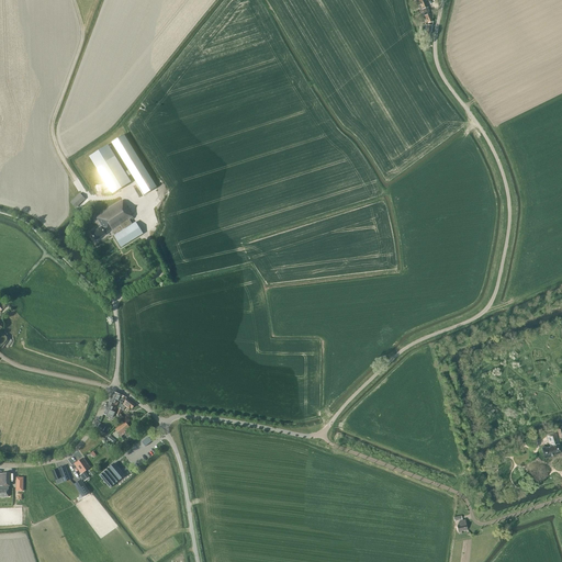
[(144,195),(156,188),(124,135),(111,143),(128,169),(124,171),(127,177),(131,175),(144,195)]
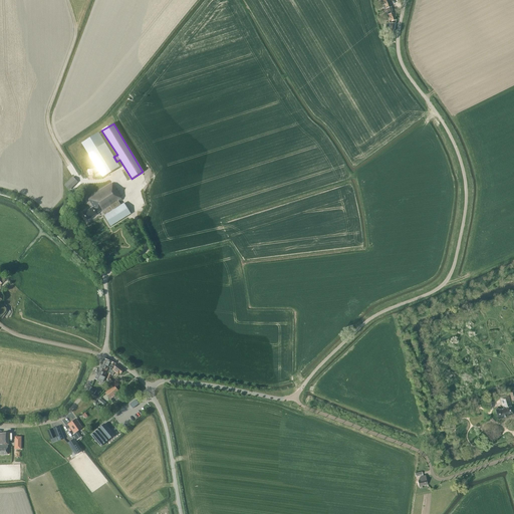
[(102,178),(119,167),(116,162),(113,157),(98,133),(81,144),(102,178)]
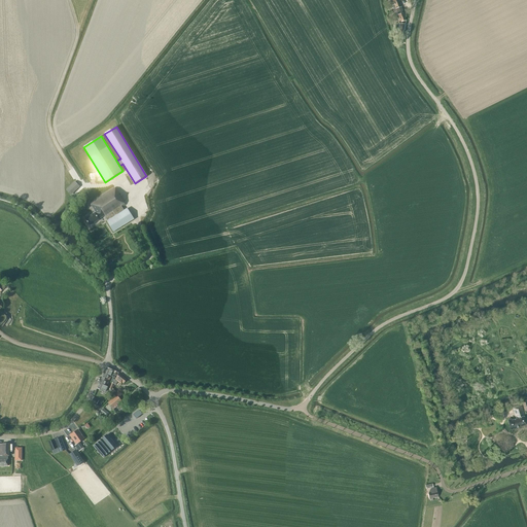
[(70,195),(79,186),(75,182),(66,189),(70,195)]
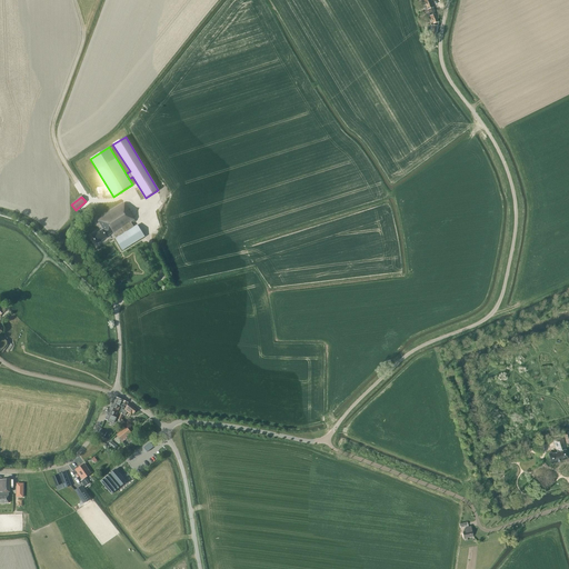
[(133,227),(131,223),(135,221),(123,202),(97,219),(102,228),(100,230),(100,231),(96,233),(95,233),(91,236),(97,243),(107,237),(112,232),(116,238),(115,239),(122,250),(145,237),(138,225),(133,227)]
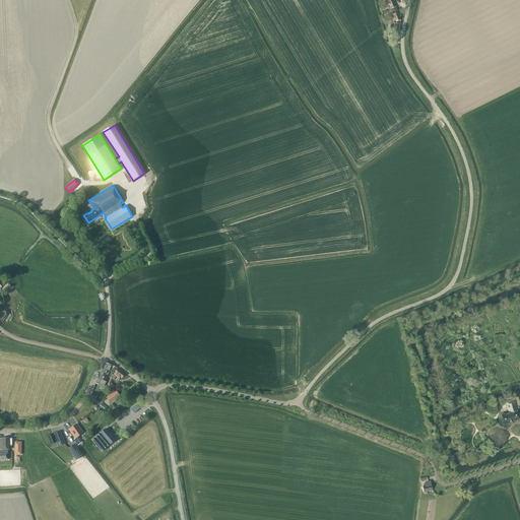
[(117,368),(106,363),(103,368),(110,371),(112,372),(113,370),(115,371),(117,368)]
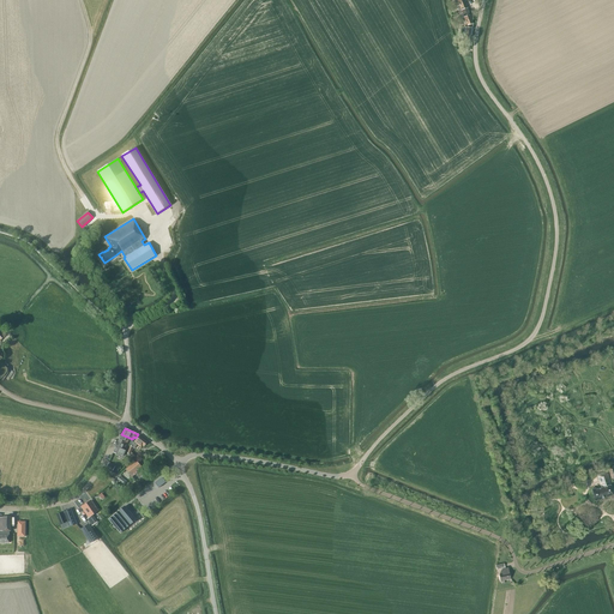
[(124,450),(130,438),(121,434),(116,446),(124,450)]
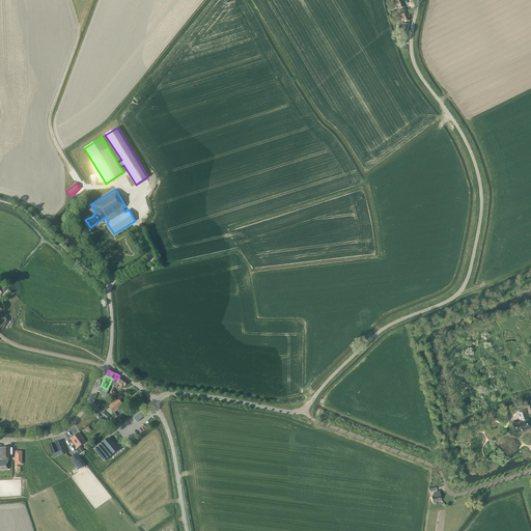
[(112,385),(115,387),(116,387),(118,384),(121,387),(123,385),(124,386),(128,382),(120,376),(117,381),(115,383),(114,382),(112,385)]
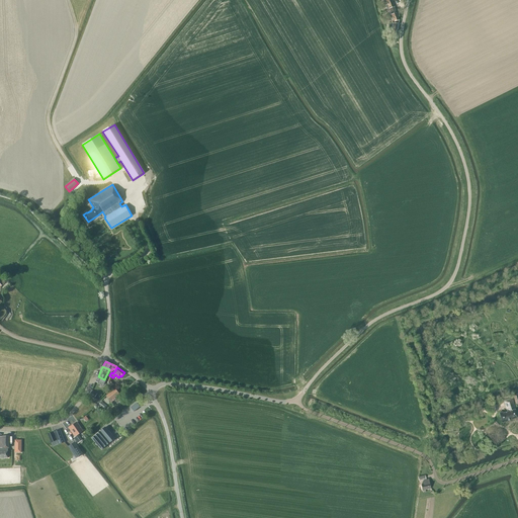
[(101,384),(101,383),(104,384),(106,380),(104,379),(98,376),(95,381),(101,384)]
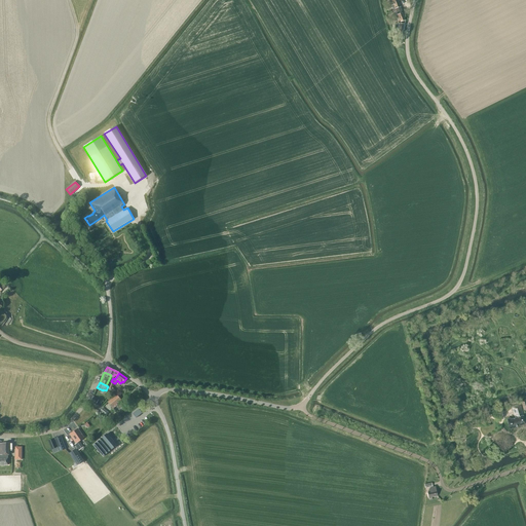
[(113,409),(117,405),(116,404),(121,400),(117,395),(108,403),(113,409)]
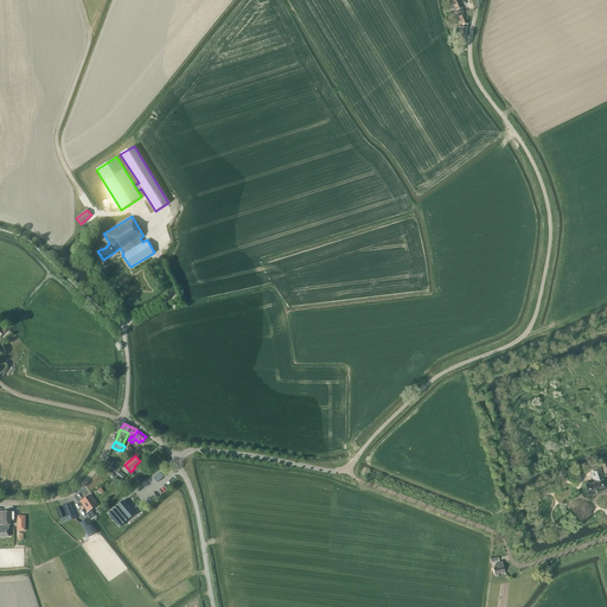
[(606,489),(604,479),(599,467),(590,470),(594,483),(589,485),(588,483),(585,484),(588,496),(606,489)]
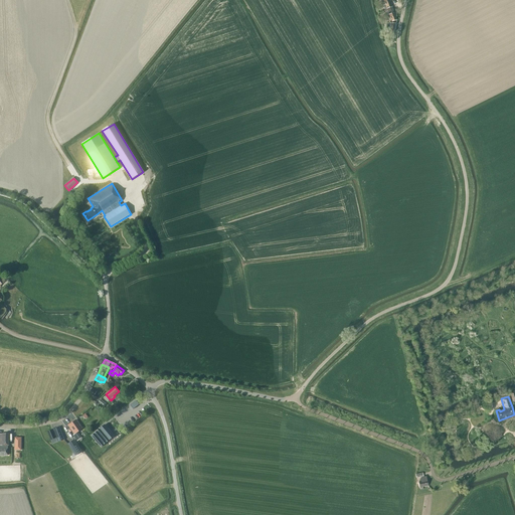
[(82,428),(76,419),(71,423),(71,422),(67,425),(74,434),(72,436),(77,442),(81,438),(77,432),(82,428)]
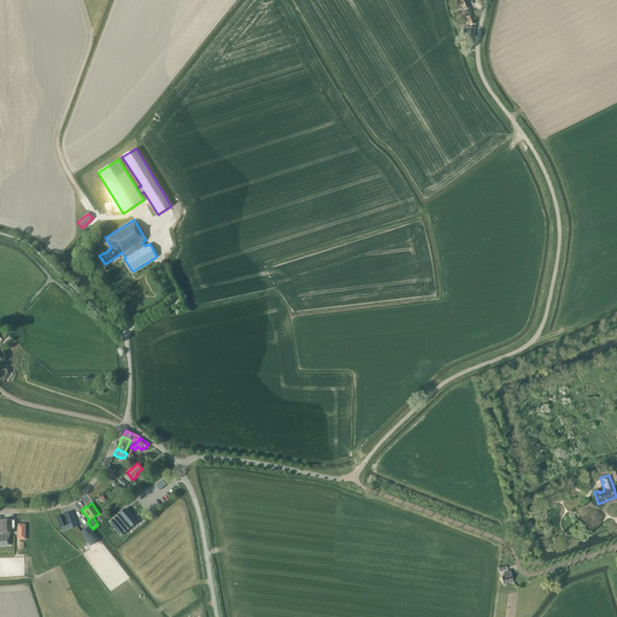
[(122,511),(109,522),(121,536),(137,522),(128,511),(125,509),(123,511),(122,511)]
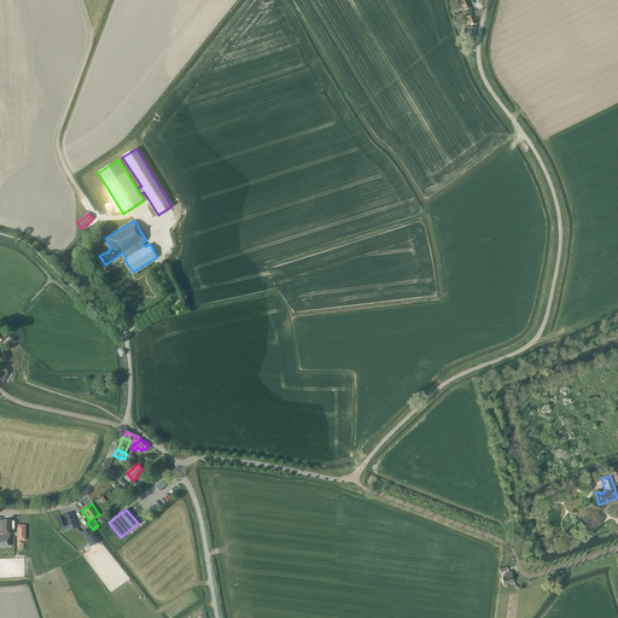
[(70,530),(77,528),(71,512),(64,516),(63,517),(62,516),(57,518),(60,529),(68,525),(70,530)]
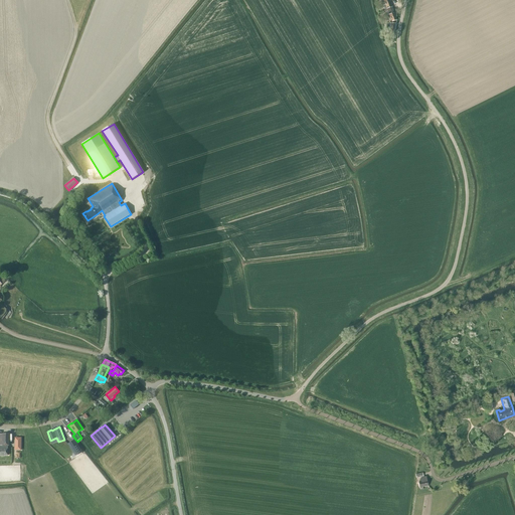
[(9,446),(9,434),(3,434),(0,434),(0,455),(8,455),(8,449),(8,446),(9,446)]
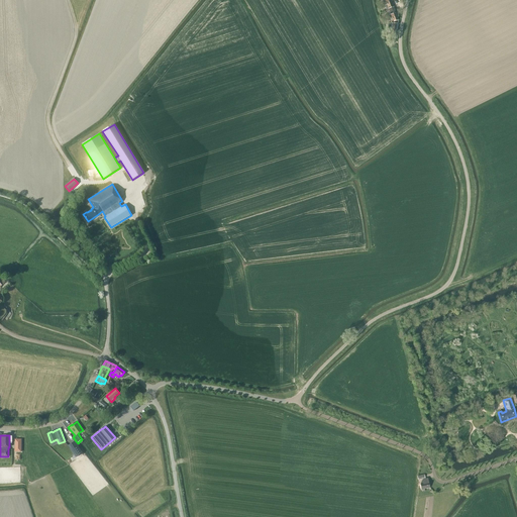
[(76,457),(82,453),(74,441),(68,445),(76,457)]
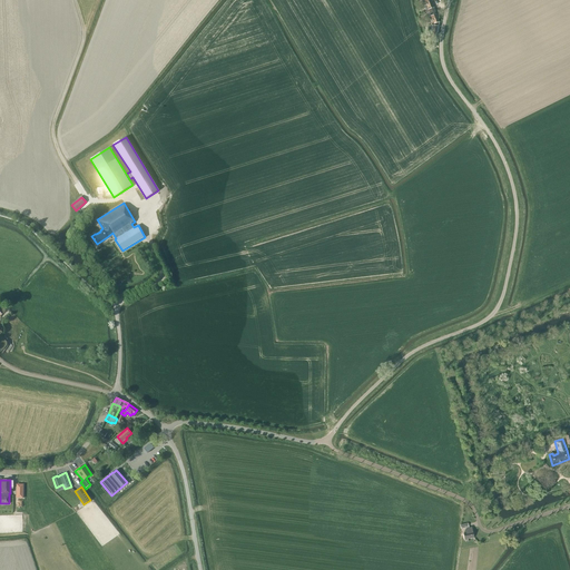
[(472,532),(472,528),(465,529),(467,530),(464,531),(465,533),(463,533),(464,540),(465,540),(465,542),(469,542),(468,539),(474,538),(473,531),(472,532)]
